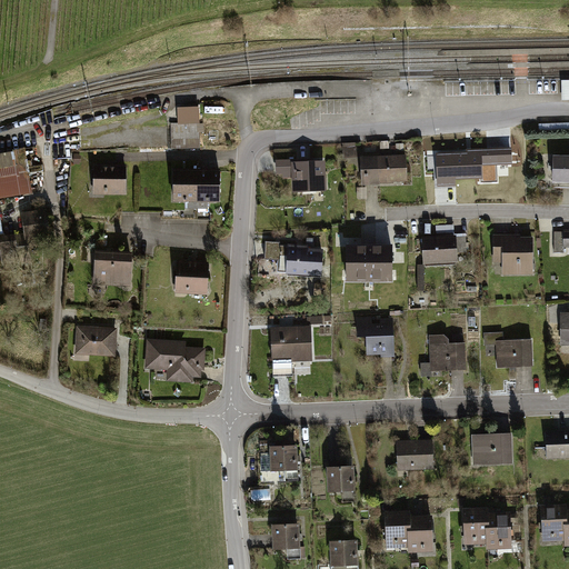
[(173,152),(203,152),(205,107),(175,107),(173,152)]
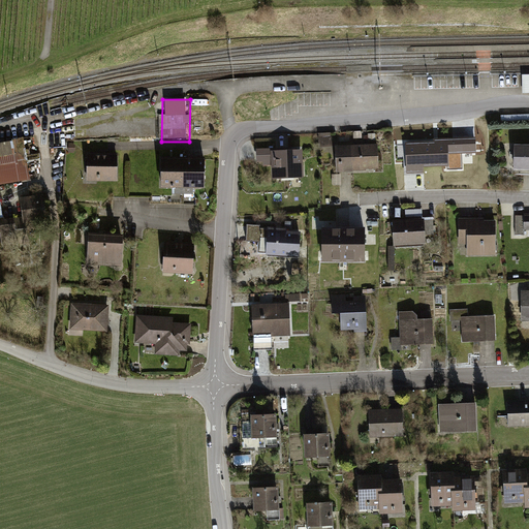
[(334,132),(321,132),(321,147),(334,147),(334,132)]
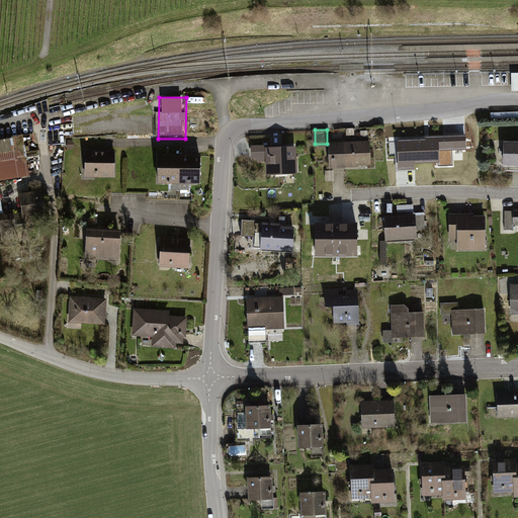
[(421,140),(395,141),(395,165),(402,165),(402,169),(411,169),(411,165),(436,164),(435,140),(429,140),(428,137),(421,137),(421,140)]
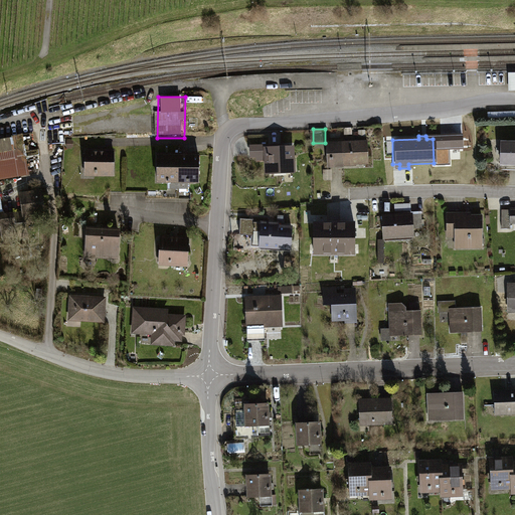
[(0,142),(0,211),(4,211),(0,187),(0,180),(25,176),(21,150),(19,140),(0,142)]
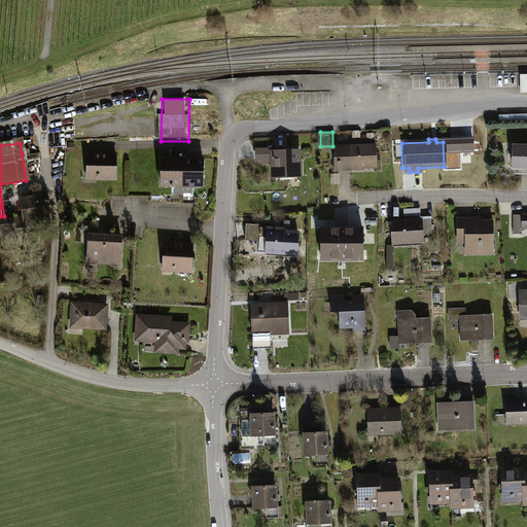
[(375,170),(373,144),(331,147),(332,173),(375,170)]
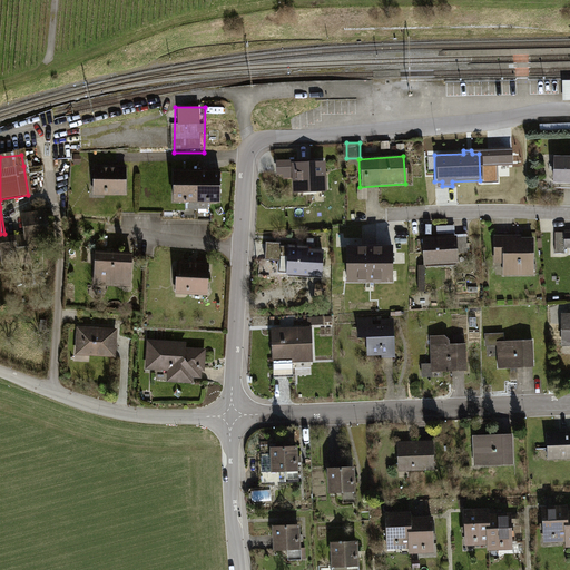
[(569,186),(569,158),(551,158),(551,159),(543,159),(543,182),(551,182),(551,186),(569,186)]
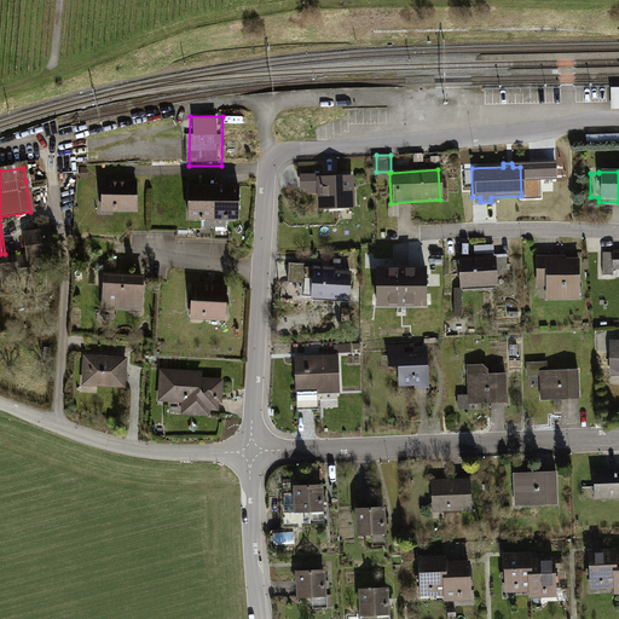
[(353,210),(352,175),(298,177),(298,192),(313,191),(314,212),(353,210)]
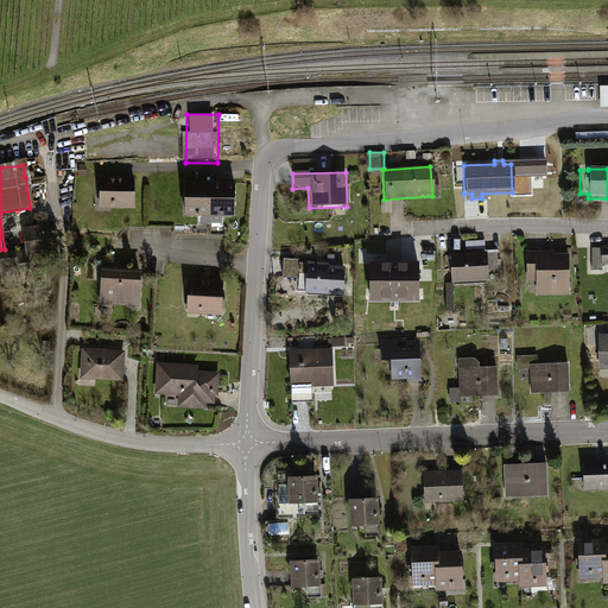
[(100,179),(99,213),(114,214),(114,209),(137,210),(138,181),(100,179)]
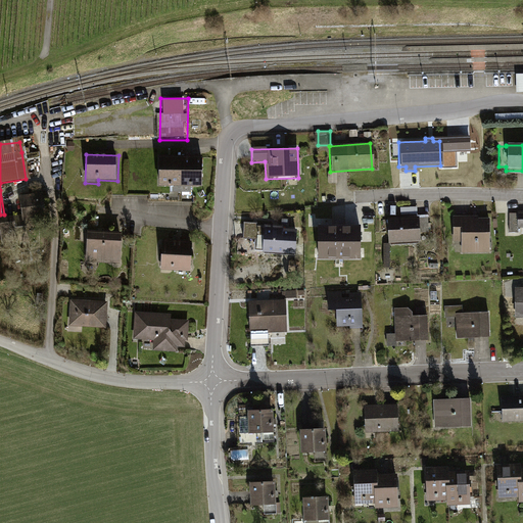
[(182,185),(182,159),(162,159),(162,185),(182,185)]
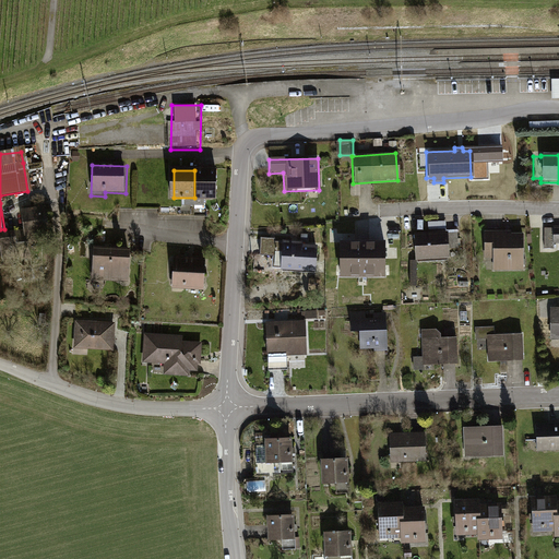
[(215,170),(194,170),(194,198),(214,199),(215,170)]
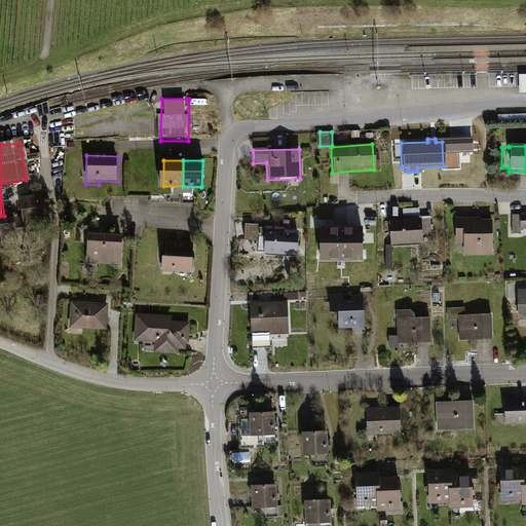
[(525,213),(518,213),(518,215),(511,215),(511,233),(519,233),(519,229),(525,229),(525,213)]
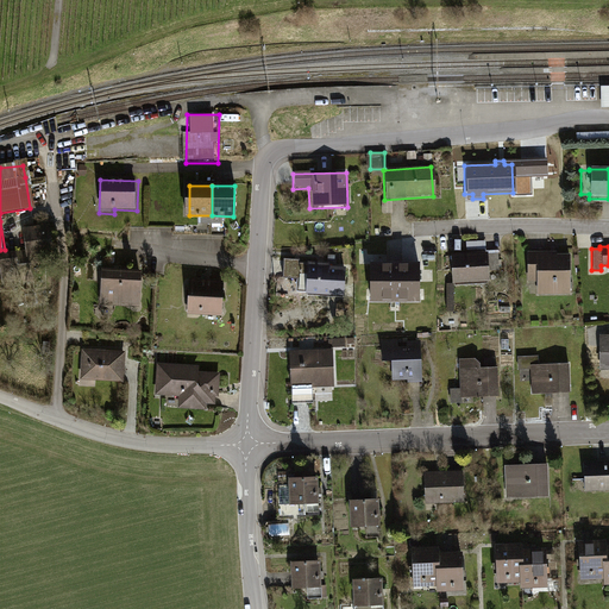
[(569,253),(525,252),(525,283),(535,283),(535,294),(567,295),(569,253)]
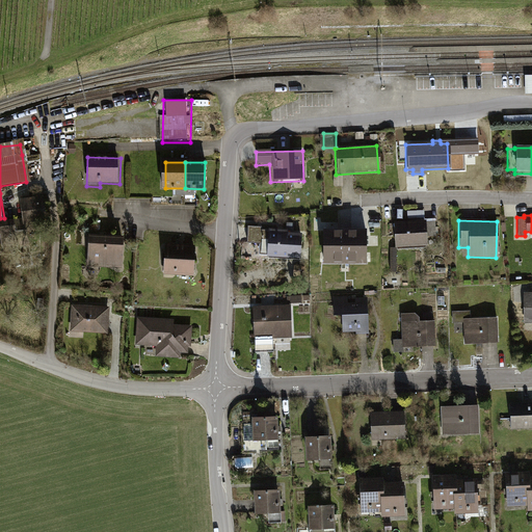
[(19,221),(0,222),(0,235),(20,234),(19,221)]
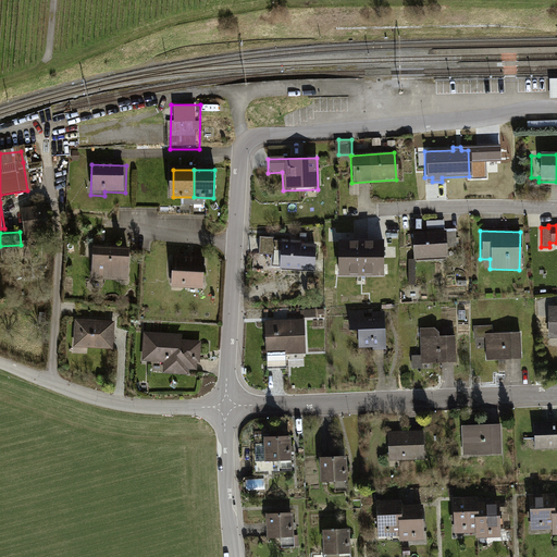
[(380,232),(336,234),(336,261),(382,260),(380,232)]
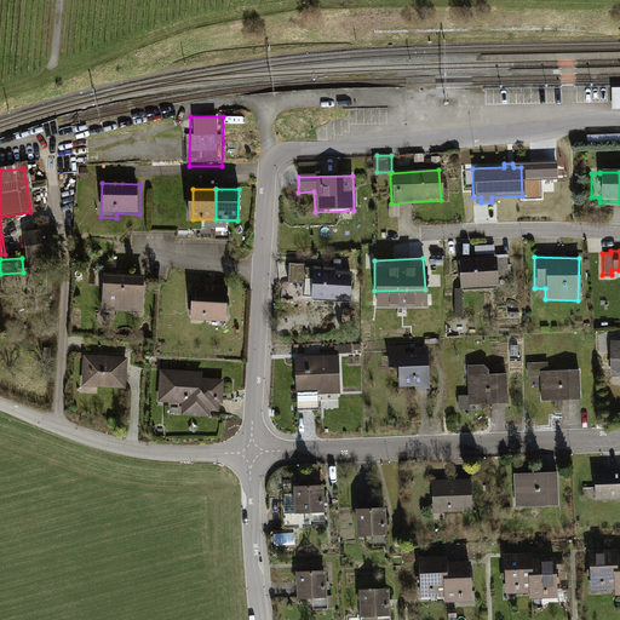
[(494,259),(460,259),(460,290),(495,290),(494,259)]
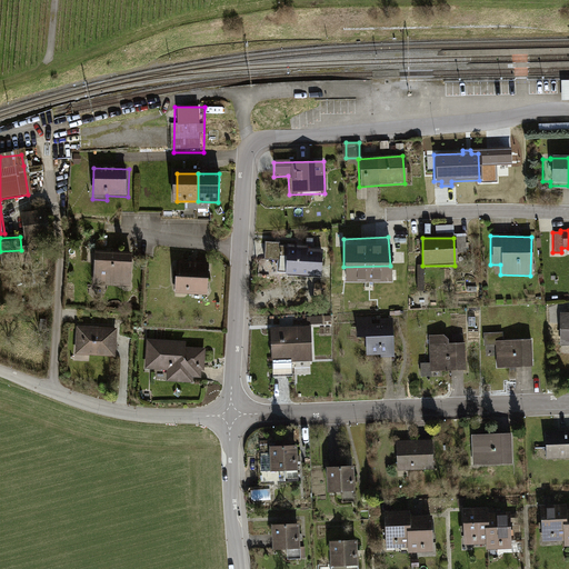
[(289,276),(323,276),(323,249),(281,248),(281,265),(289,265),(289,276)]
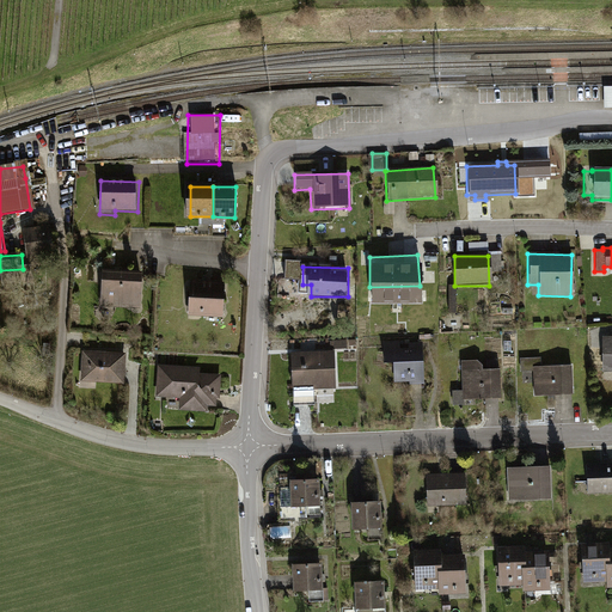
[(144,274),(104,273),(102,307),(141,311),(144,274)]
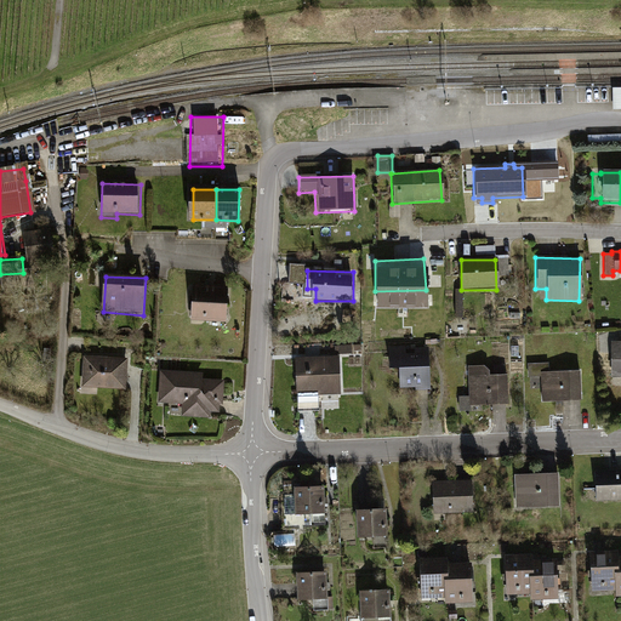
[(192,314),(226,315),(226,286),(193,286),(192,314)]
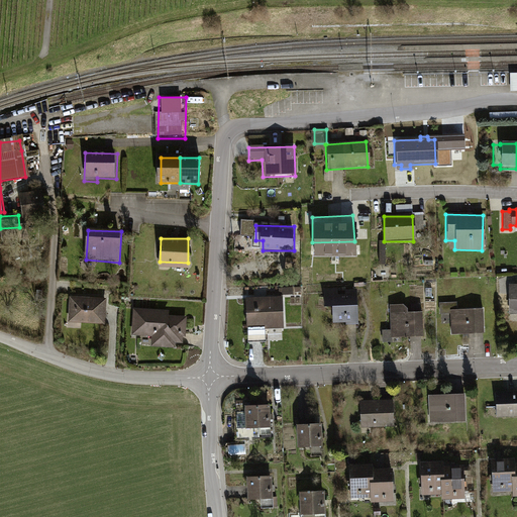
[(516,315),(516,285),(507,286),(507,315),(516,315)]
